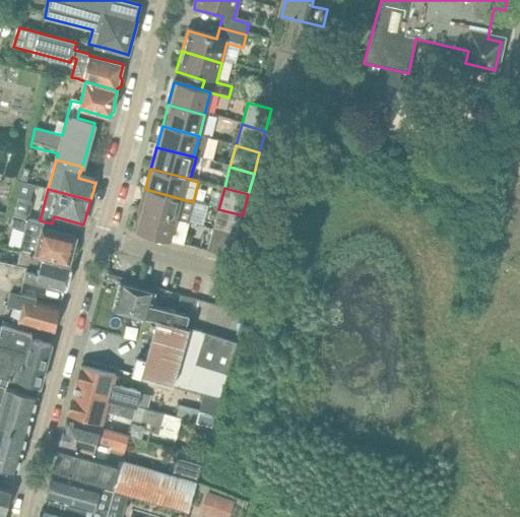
[(194,202),(193,202),(145,189),(139,210),(176,220),(189,224),(194,202)]
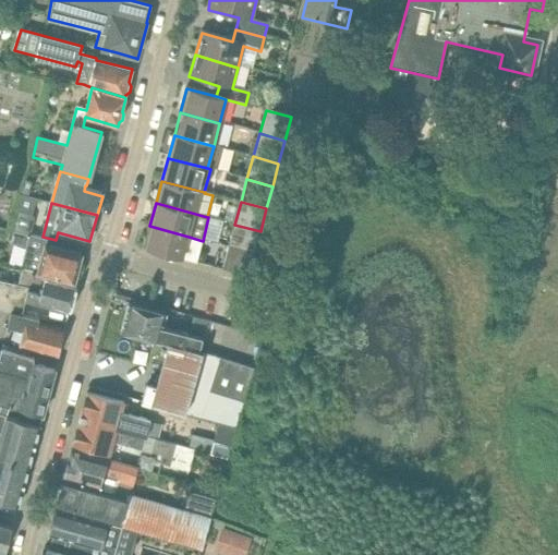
[(261,231),(234,225),(229,248),(254,254),(261,231)]
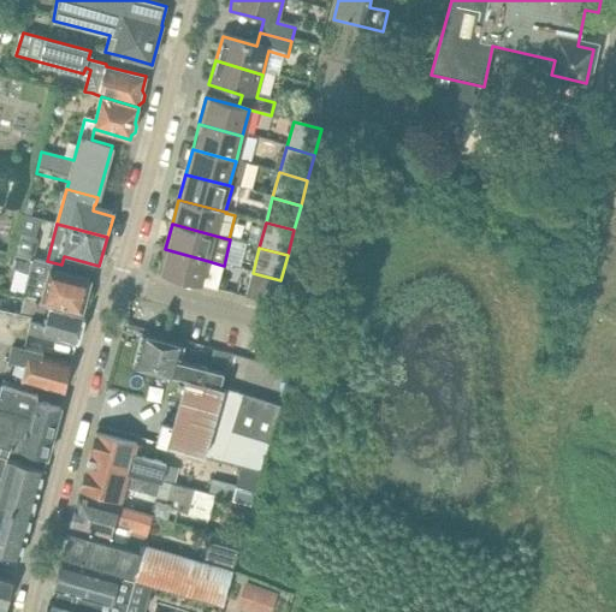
[(208,261),(165,249),(158,275),(201,286),(208,261)]
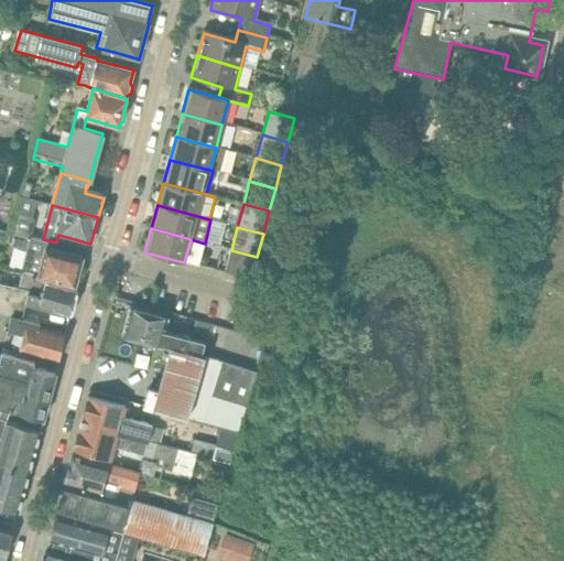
[(30,238),(13,235),(10,247),(26,251),(21,272),(39,277),(39,276),(75,287),(76,283),(80,281),(83,274),(80,270),(80,267),(79,266),(82,258),(46,248),(47,243),(30,238)]
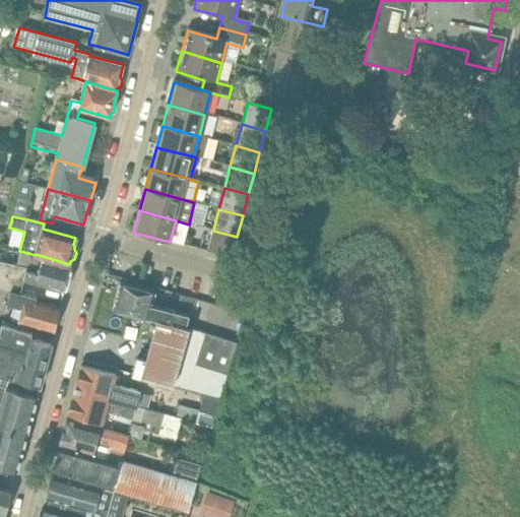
[(237,237),(213,231),(207,252),(231,259),(237,237)]
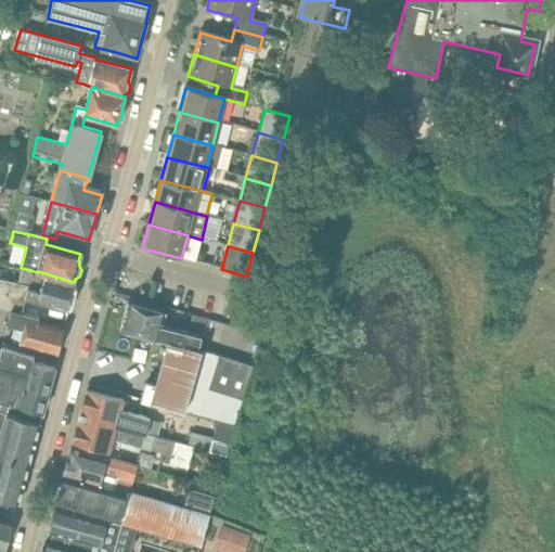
[(28,290),(18,286),(0,282),(0,308),(23,313),(26,299),(69,312),(77,286),(46,278),(44,280),(31,277),(28,290)]
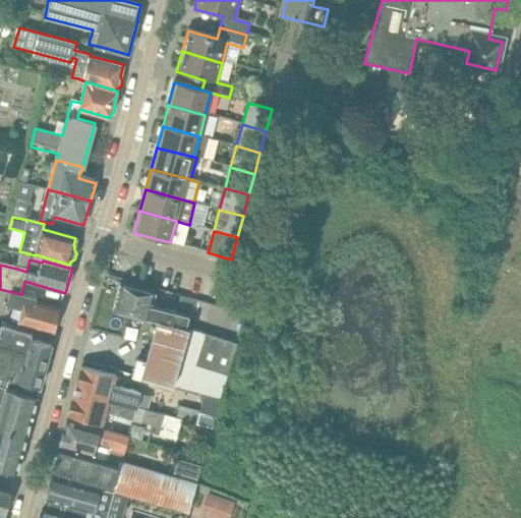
[(113,310),(158,323),(186,330),(189,318),(152,307),(156,294),(120,285),(113,310)]
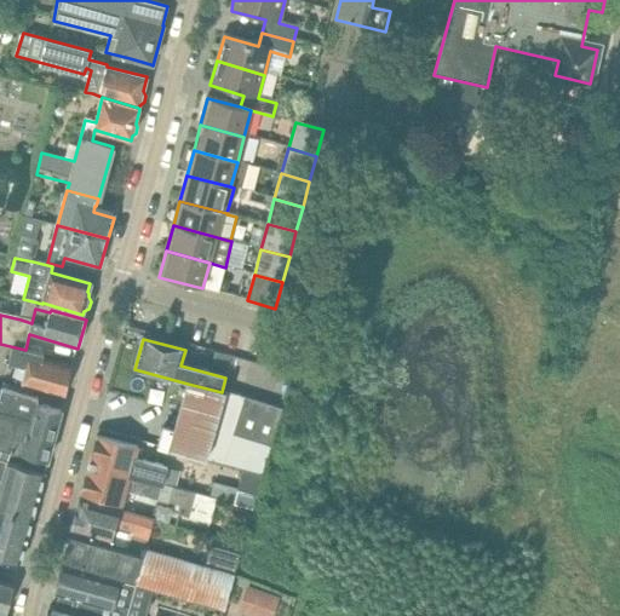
[(26,350),(12,347),(9,363),(7,369),(12,370),(15,366),(27,369),(22,385),(64,397),(65,392),(67,390),(69,383),(69,380),(72,369),(42,360),(44,355),(26,350)]
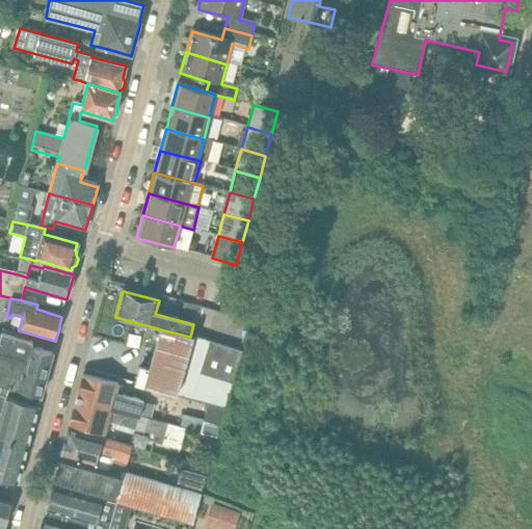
[(225,410),(241,351),(190,337),(161,329),(150,370),(140,368),(136,385),(225,410)]
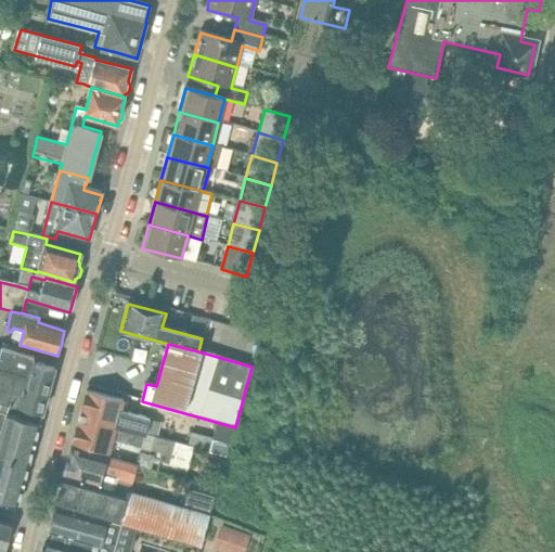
[(34,358),(1,348),(1,349),(0,351),(0,402),(42,414),(55,369),(33,363),(34,358)]
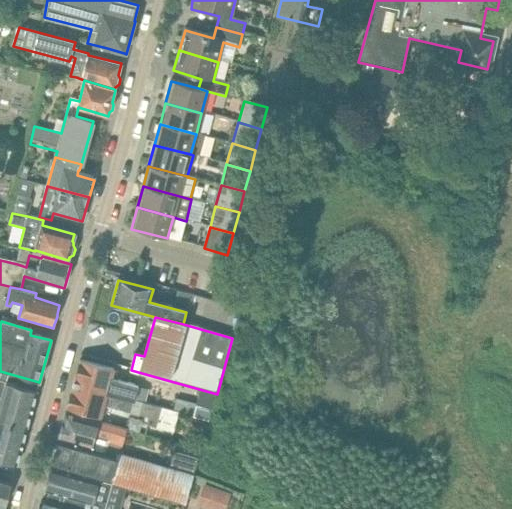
[(114,371),(80,362),(73,385),(134,402),(138,387),(112,380),(114,371)]
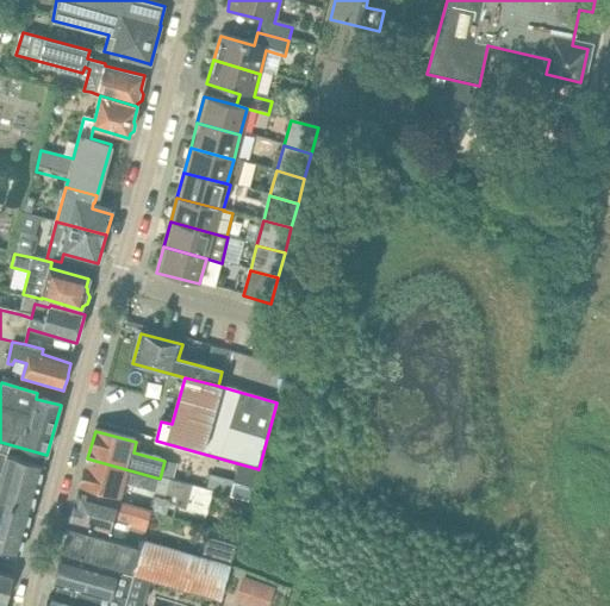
[(47,455),(0,442),(0,475),(1,476),(0,480),(0,501),(32,511),(47,455)]
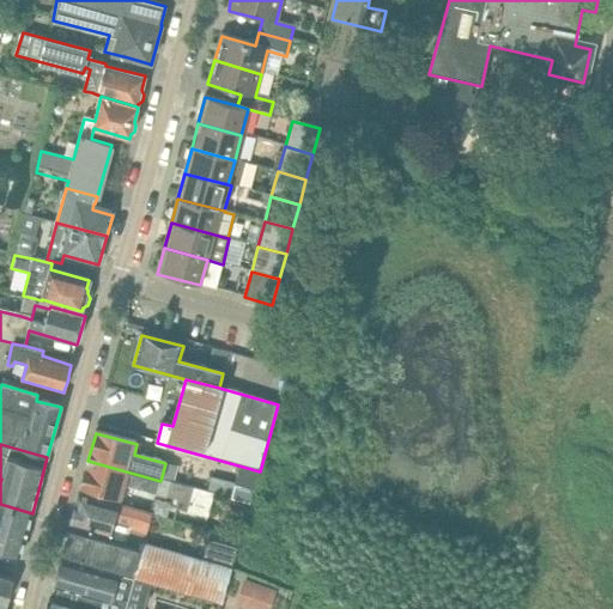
[(194,489),(161,481),(87,461),(80,489),(121,500),(125,487),(178,501),(176,510),(187,513),(194,489)]
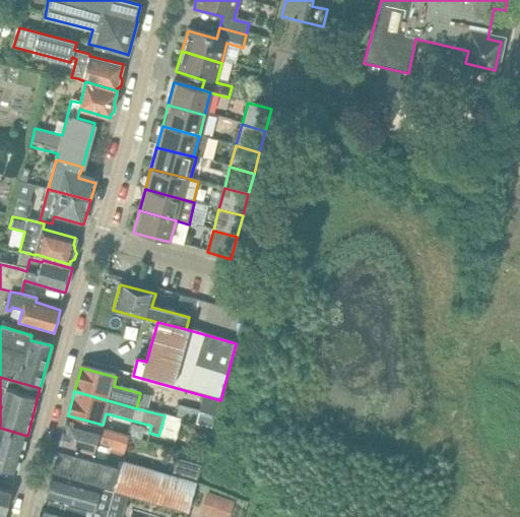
[(129,438),(67,421),(60,446),(94,455),(96,445),(125,453),(129,438)]
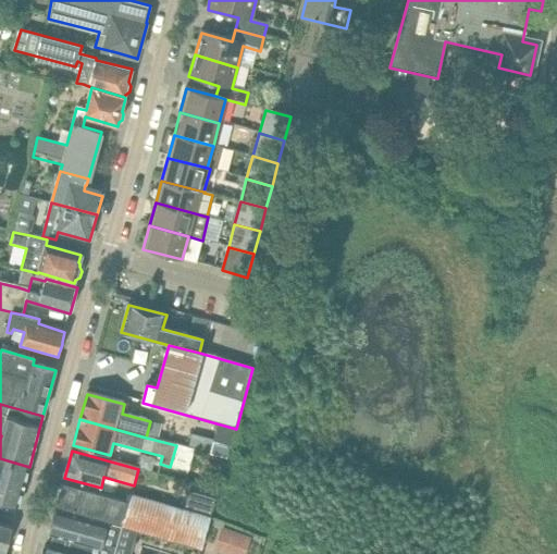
[(29,467),(0,458),(0,502),(19,507),(29,467)]
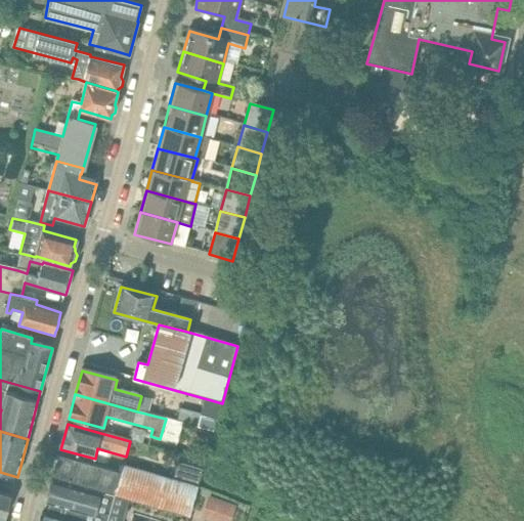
[(58,453),(52,475),(114,492),(113,495),(129,500),(189,517),(198,487),(173,480),(121,466),(120,471),(58,453)]
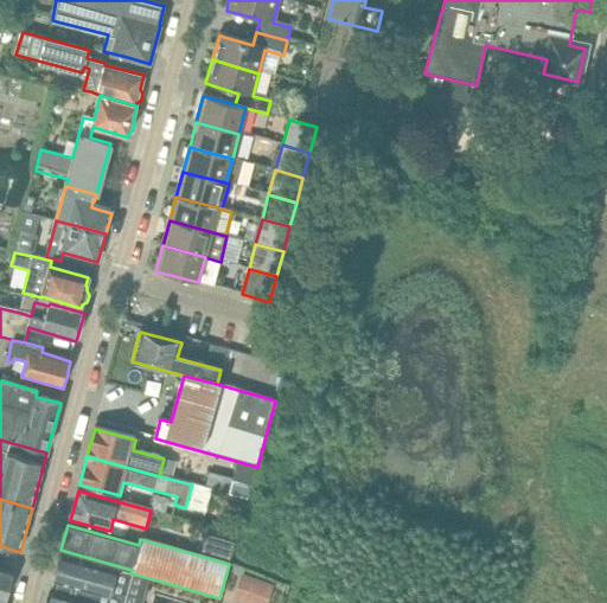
[(235,545),(206,537),(200,556),(229,564),(235,545)]
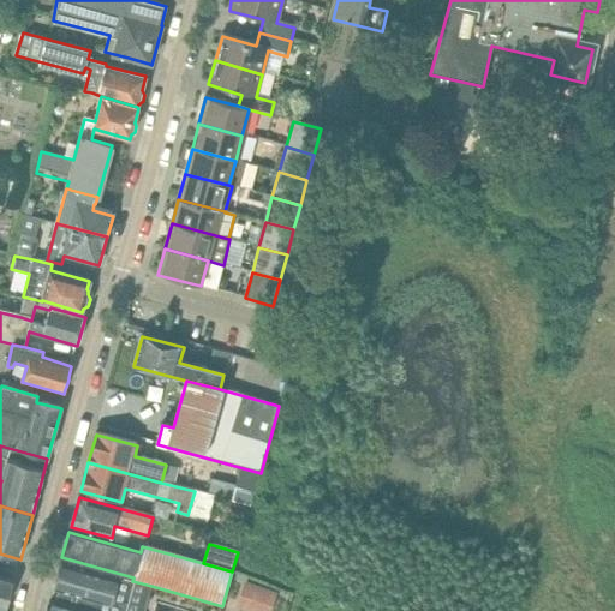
[(61,562),(53,589),(54,591),(77,595),(93,600),(96,588),(126,597),(129,587),(132,588),(135,582),(84,568),(61,562)]
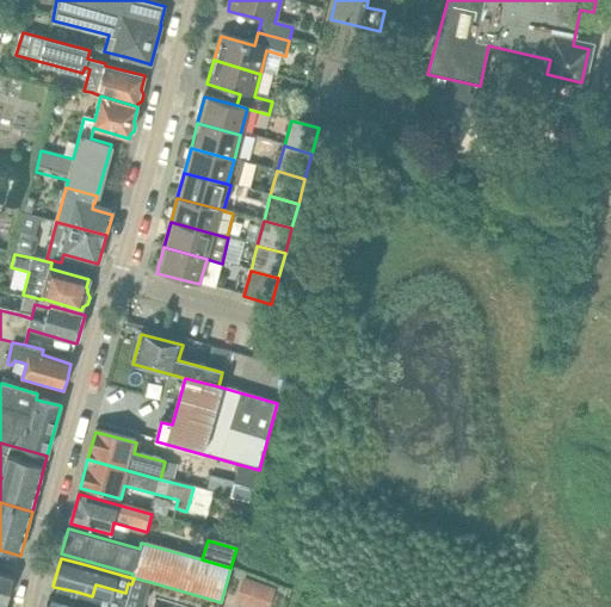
[(13,578),(0,575),(0,605),(6,606),(13,578)]
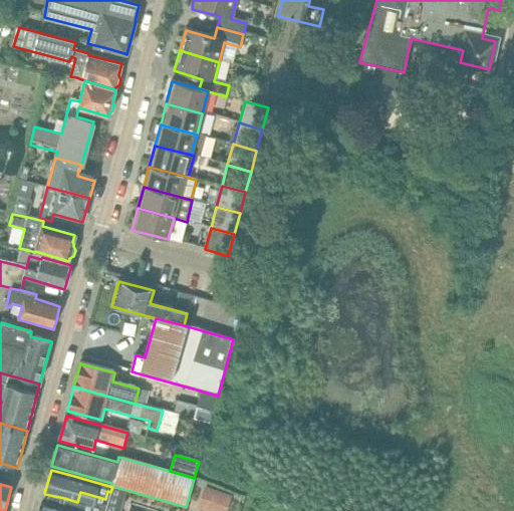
[(227,510),(233,497),(206,486),(197,509),(200,510),(227,510)]
